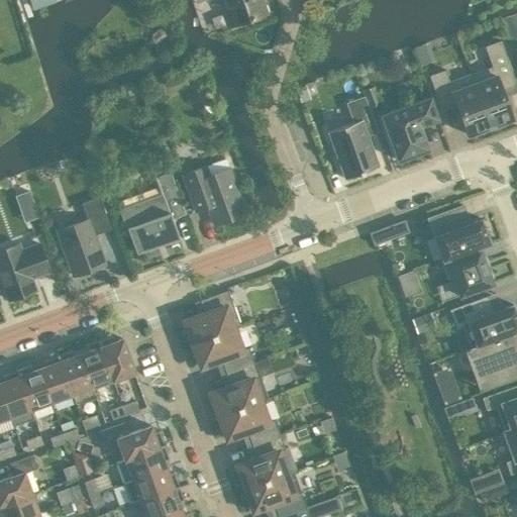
[(222,0),(231,25),(266,13),(261,0),(222,0)]
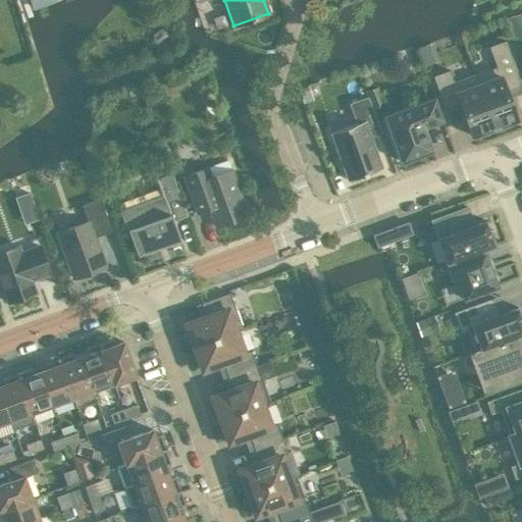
[(152,35),(152,40),(155,44),(161,45),(167,39),(167,33),(164,29),(159,29),(152,35)]
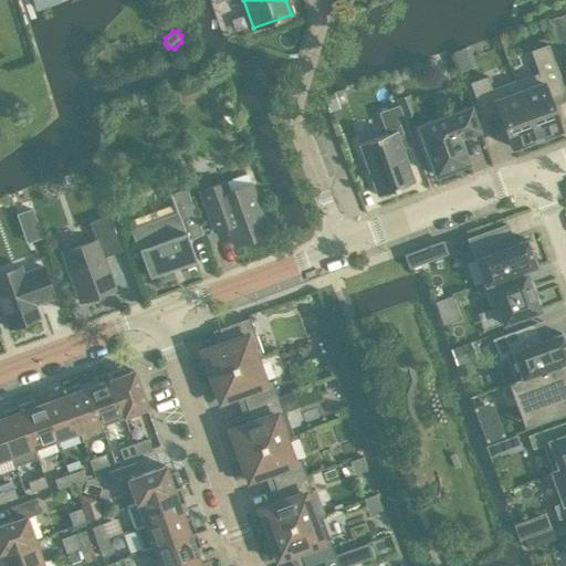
[(549,98),(565,93),(547,44),(530,51),(538,73),(515,81),(537,140),(553,135),(552,133),(561,129),(549,98)]
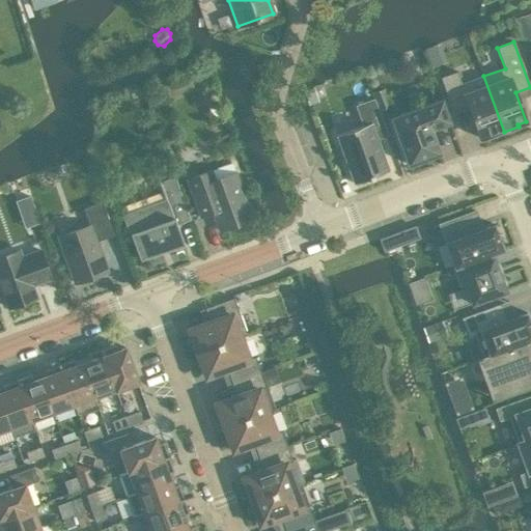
[(483,76),(462,84),(456,72),(441,78),(451,108),(467,102),(479,138),(488,135),(488,138),(504,132),(483,76)]
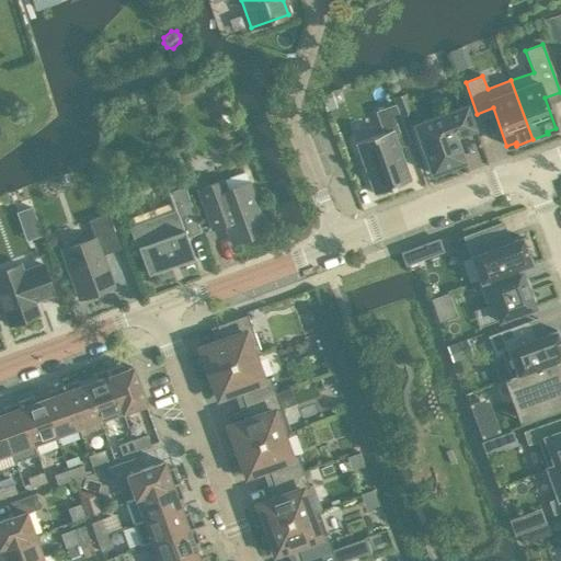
[(327,112),(338,109),(332,92),(321,95),(327,112)]
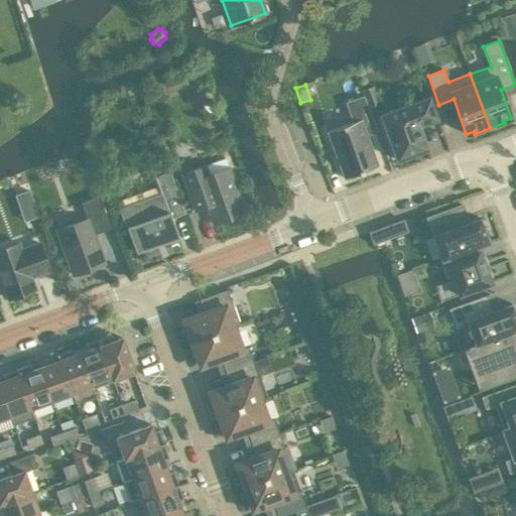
[(353,122),(328,131),(345,178),(377,166),(366,134),(376,131),(363,97),(347,103),(353,122)]
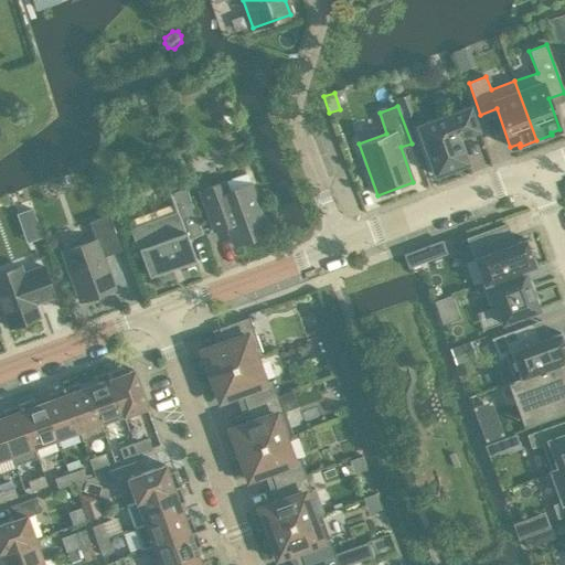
[(467,106),(413,126),(432,176),(455,168),(465,163),(459,149),(460,149),(457,138),(477,131),(467,106)]
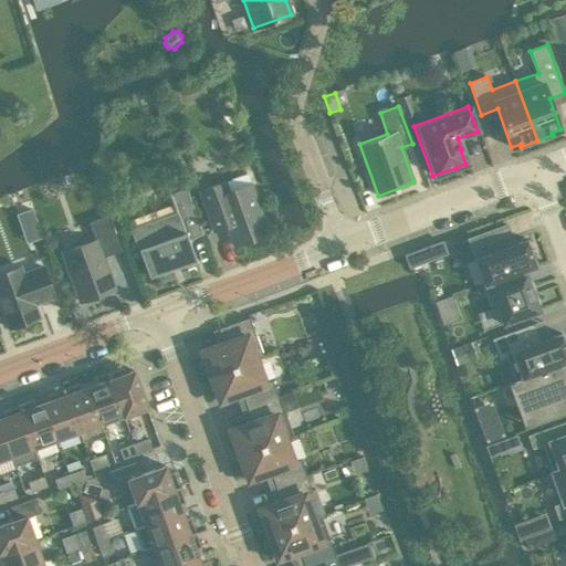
[(226,181),(198,191),(212,231),(228,226),(234,245),(268,233),(250,184),(247,174),(226,181)]
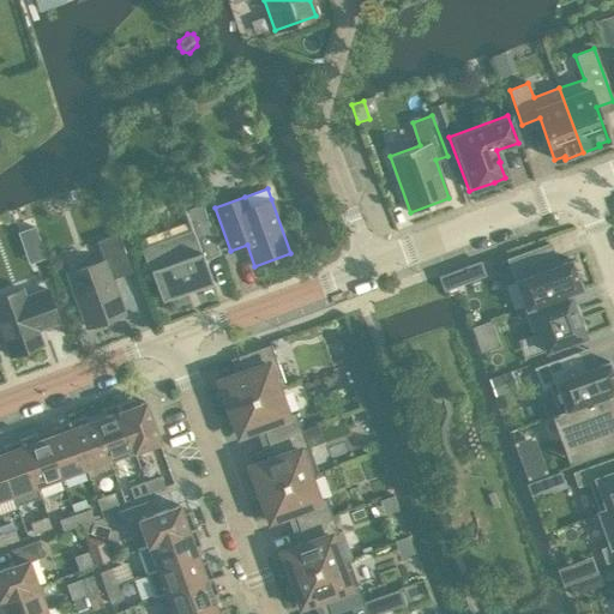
[(175,298),(175,299),(180,298),(184,296),(187,294),(187,293),(186,290),(211,282),(204,260),(220,253),(202,204),(184,210),(192,233),(144,250),(162,300),(174,295),(175,298)]
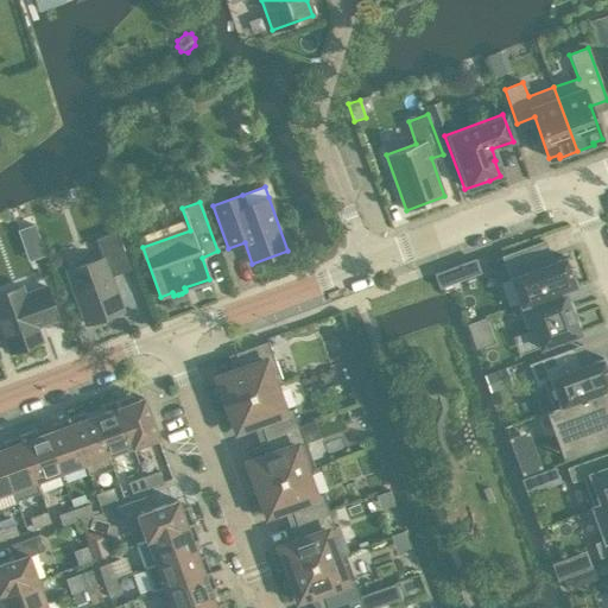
[(86,324),(101,318),(122,310),(111,277),(131,270),(116,232),(95,239),(102,258),(67,271),(86,324)]
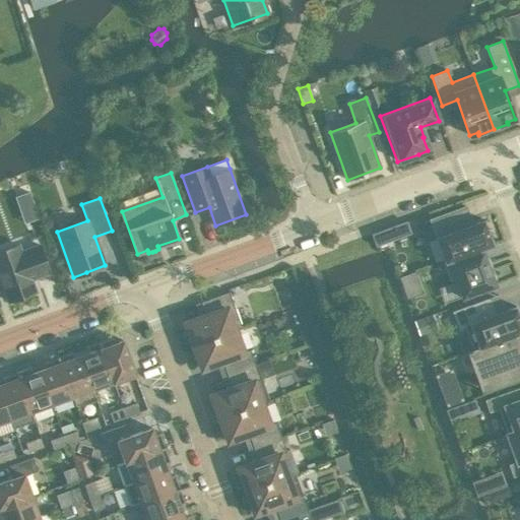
[(481,220),(471,224),(465,206),(430,219),(445,260),(445,262),(481,248),(491,245),(491,246),(493,245),(492,243),(489,236),(490,236),(486,229),(483,221),(483,219),(481,220)]
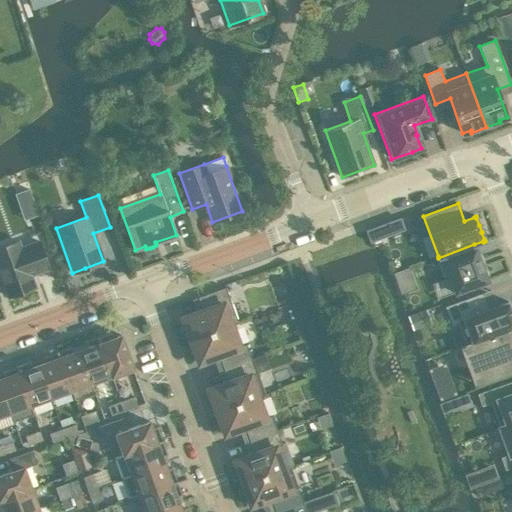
[(400,218),(365,231),(369,242),(404,229),(400,218)]
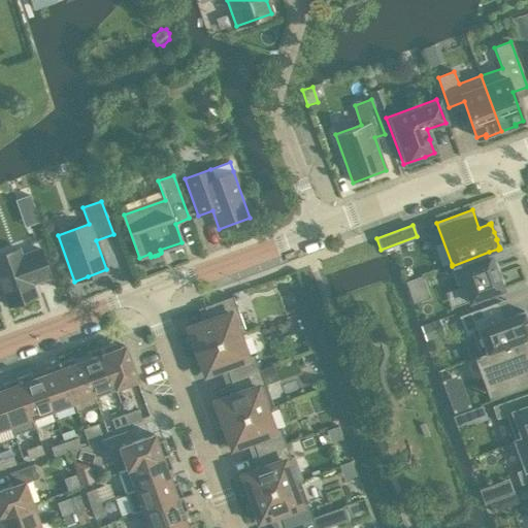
[(32,284),(50,277),(39,249),(22,255),(20,249),(0,255),(0,285),(7,305),(36,295),(32,284)]
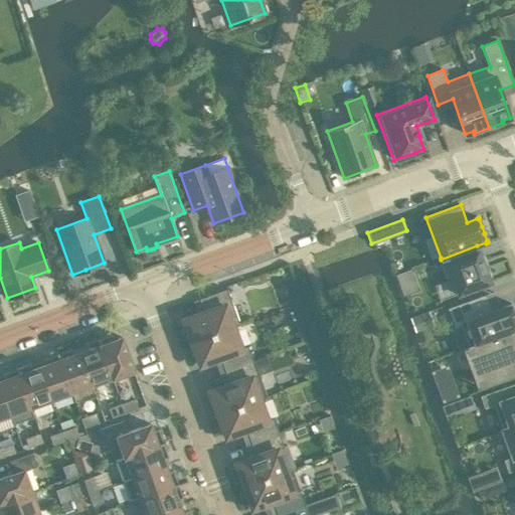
[(482,253),(480,254),(477,245),(441,260),(441,258),(438,259),(445,279),(451,277),(458,294),(491,282),(488,274),(489,274),(482,253)]
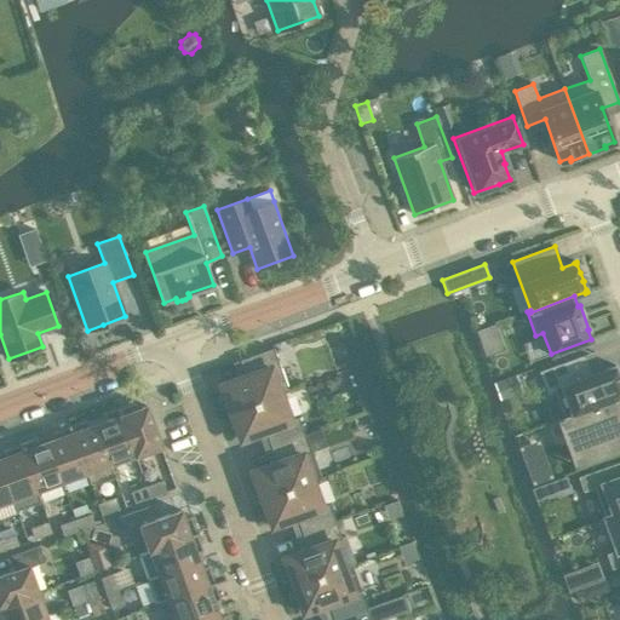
[(222,383),(220,383),(229,407),(230,412),(281,394),(288,391),(273,348),(240,360),(246,375),(223,384),(222,383)]
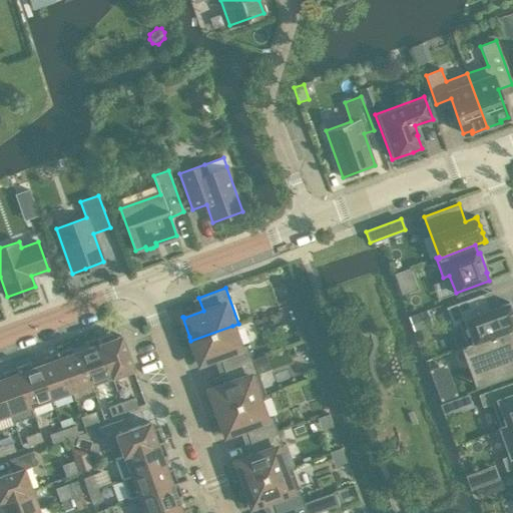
[(484,294),(447,308),(453,325),(459,323),(467,344),(467,345),(507,331),(512,328),(512,310),(511,310),(508,302),(493,308),(491,301),(487,302),(484,294)]
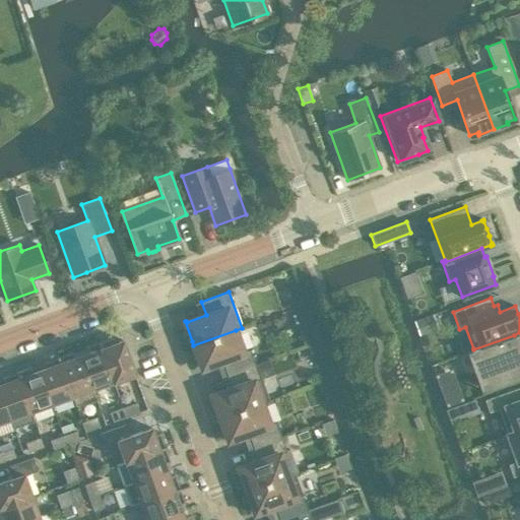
[(236,330),(193,345),(195,349),(202,370),(203,369),(203,368),(222,361),(228,374),(255,364),(250,349),(243,351),(236,330)]
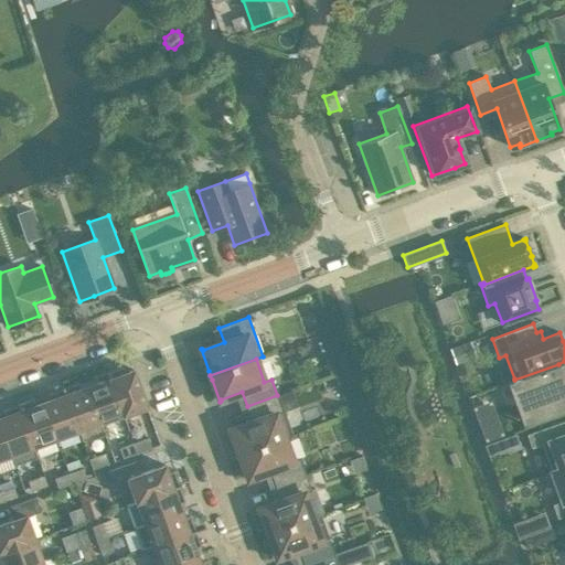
[(512,381),(508,383),(509,385),(523,425),(564,409),(564,383),(560,366),(558,364),(514,380),(514,379),(512,380),(512,381)]
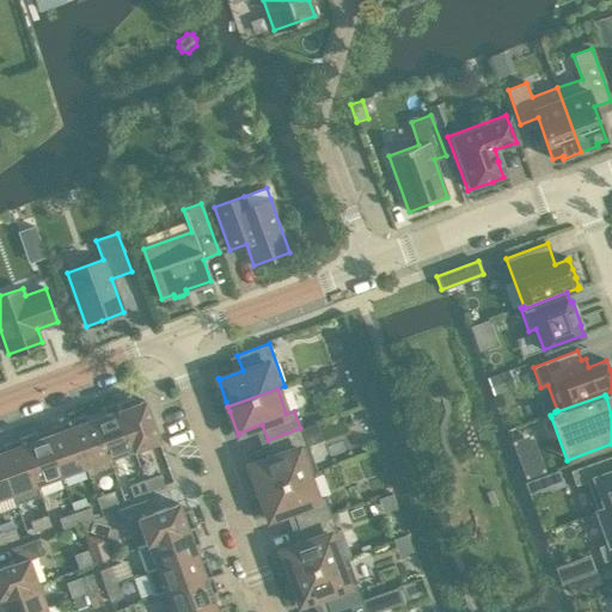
[(117,402),(116,402),(134,448),(133,448),(133,450),(134,450),(145,445),(159,440),(145,399),(144,401),(135,403),(134,398),(134,397),(129,398),(118,403),(117,402)]
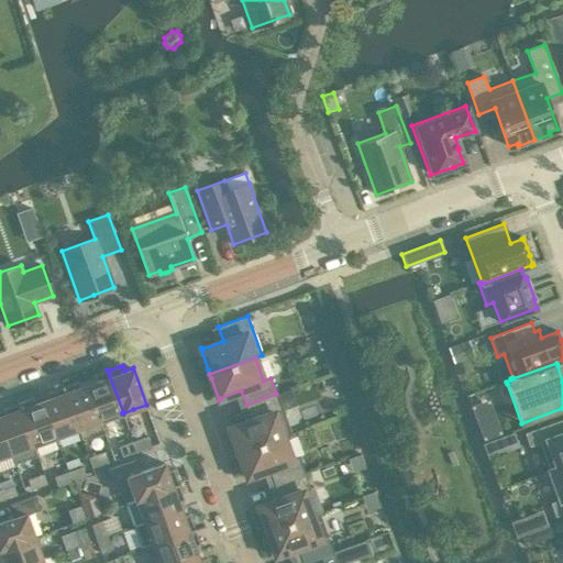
[(95,382),(87,384),(100,421),(122,412),(123,412),(107,370),(107,371),(92,376),(92,377),(95,382)]
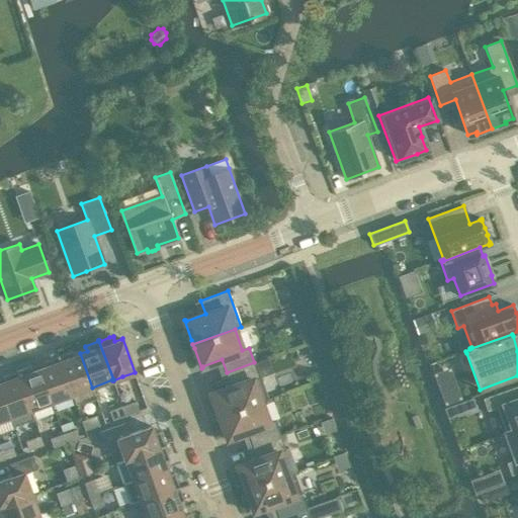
[(59,354),(58,355),(72,395),(75,404),(96,397),(92,387),(80,353),(74,356),(72,352),(73,352),(72,350),(59,355),(59,354)]
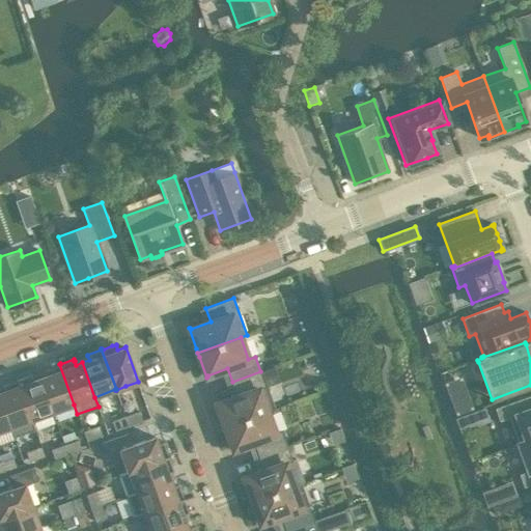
[(47,375),(40,378),(52,412),(74,404),(59,364),(58,364),(58,365),(45,370),(45,371),(46,371),(47,375)]
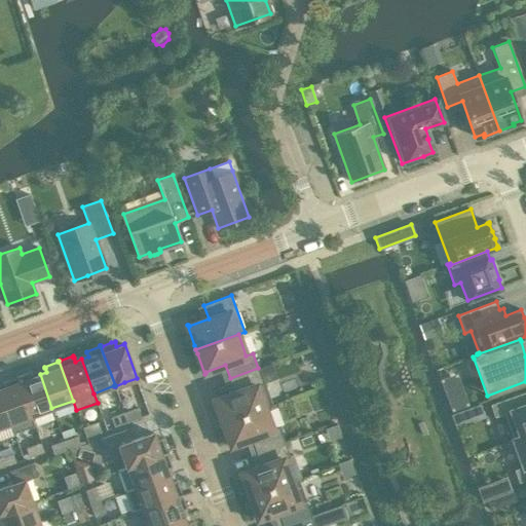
[(215,398),(214,399),(221,418),(221,419),(222,422),(265,407),(271,405),(264,383),(258,368),(230,378),(234,391),(215,399),(215,398)]
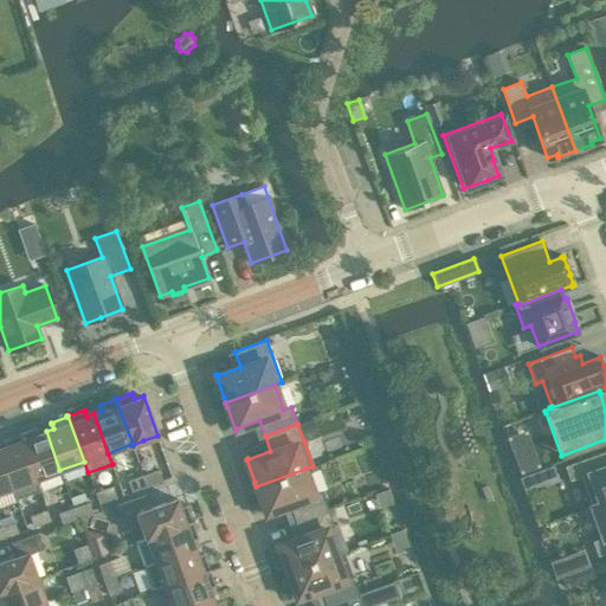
[(20,432),(19,433),(36,479),(59,470),(46,431),(38,434),(37,430),(37,429),(37,427),(20,433),(20,432)]
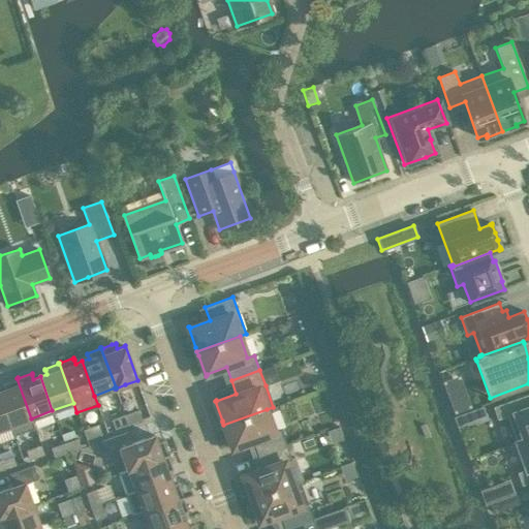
[(5,390),(0,391),(0,397),(10,426),(13,436),(35,428),(31,418),(17,378),(16,378),(17,379),(2,383),(3,385),(5,390)]
